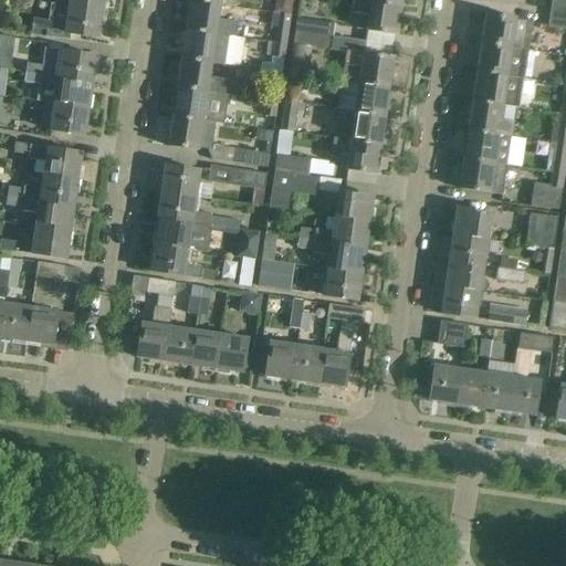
[(69,0),(69,7),(103,11),(104,0),(69,0)]
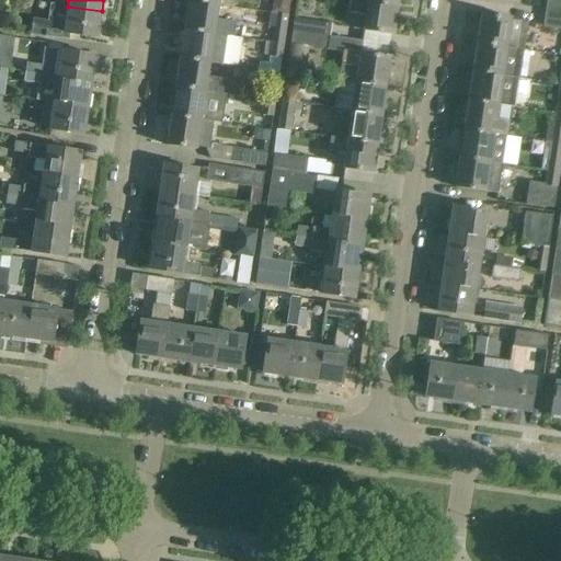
[(217,2),(201,0),(189,0),(184,29),(227,34),(233,35),(236,22),(215,19),(217,2)]
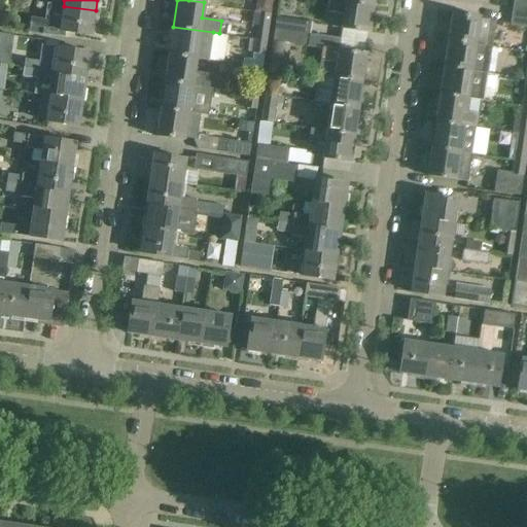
[(254,0),(254,11),(273,11),(273,0),(254,0)]
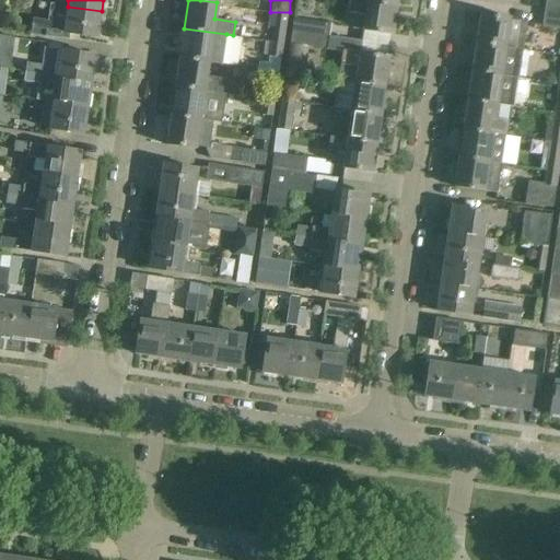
[(397,6),(368,1),(354,0),(349,0),(348,11),(365,13),(363,31),(393,35),(397,6)]
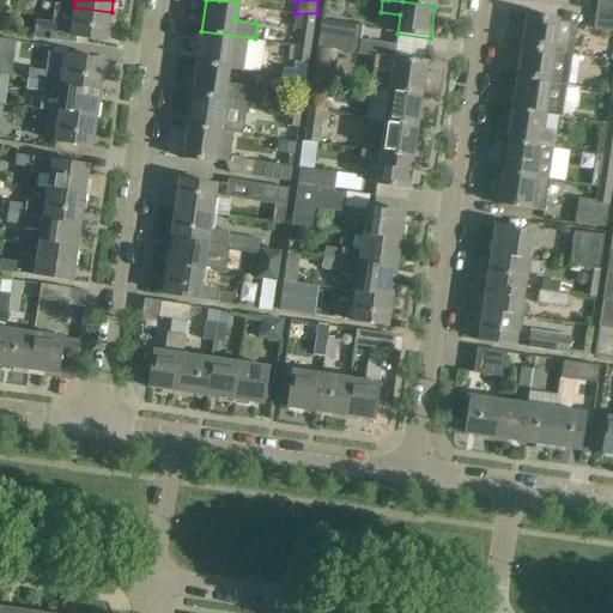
[(596,14),(612,16),(612,2),(598,1),(596,14)]
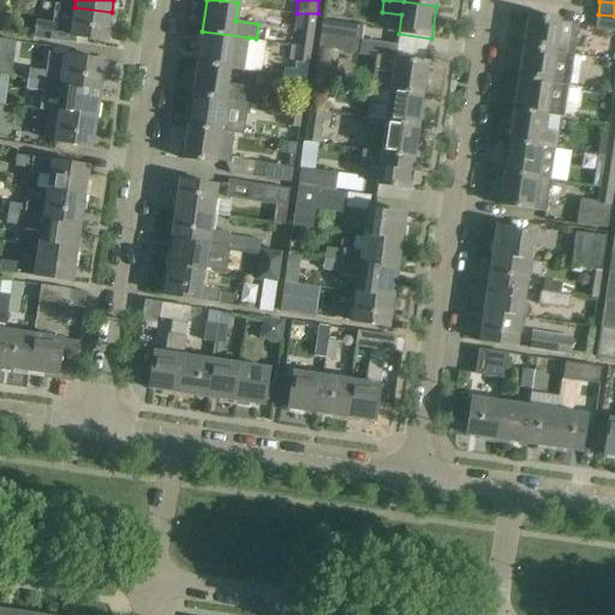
[(112,12),(75,7),(70,36),(107,42),(112,12)]
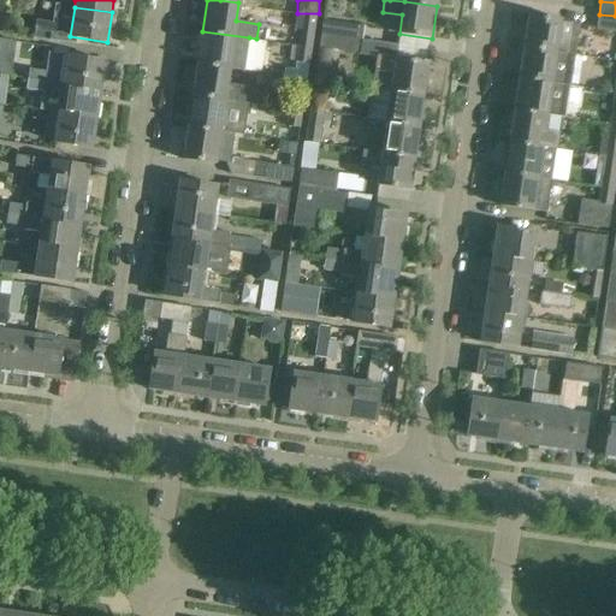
[(300,33),(297,45),(312,47),(317,16),(292,13),(289,30),(300,33)]
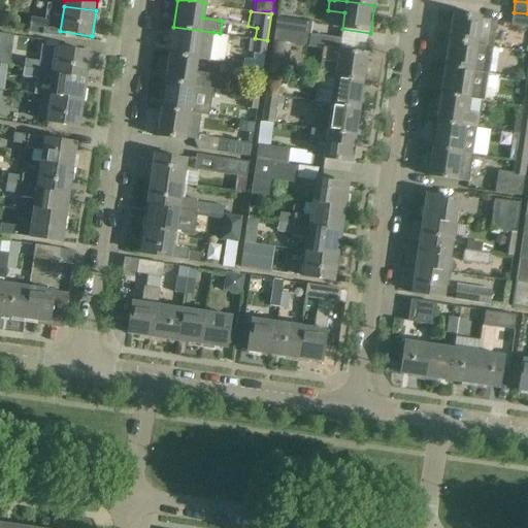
[(450,38),(493,45),(497,21),(481,18),(481,17),(453,12),(450,38)]
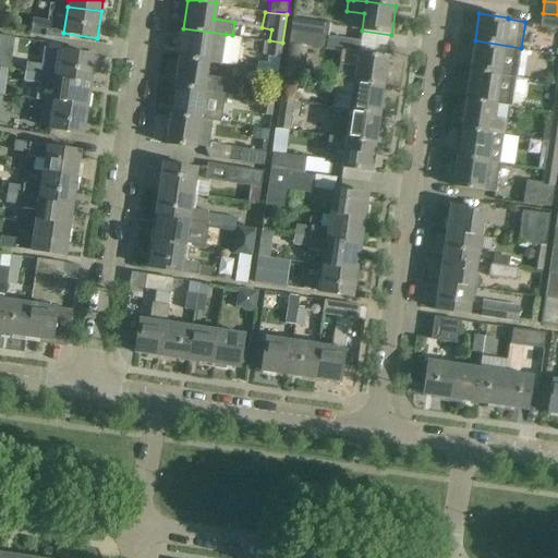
[(557,14),(543,13),(541,26),(557,27),(557,14)]
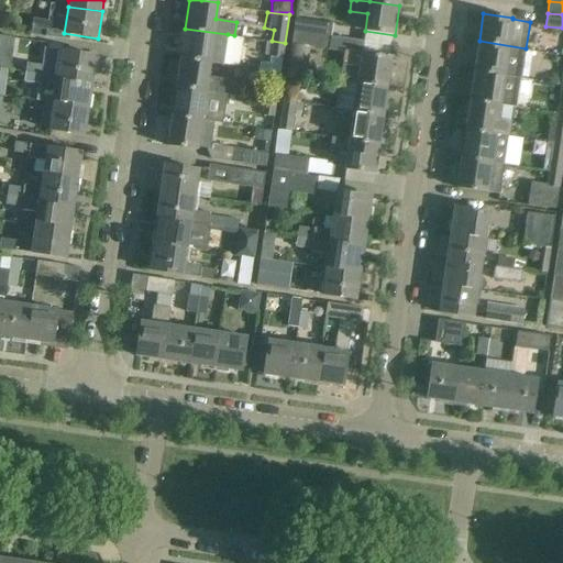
[(50,21),(33,19),(32,28),(48,30),(50,21)]
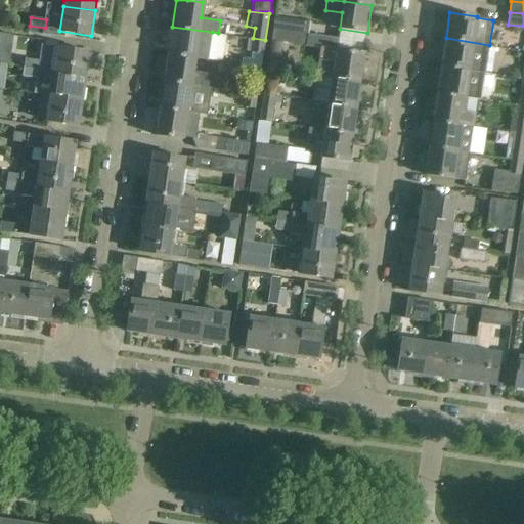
[(309,23),(274,17),(273,29),(308,34),(309,23)]
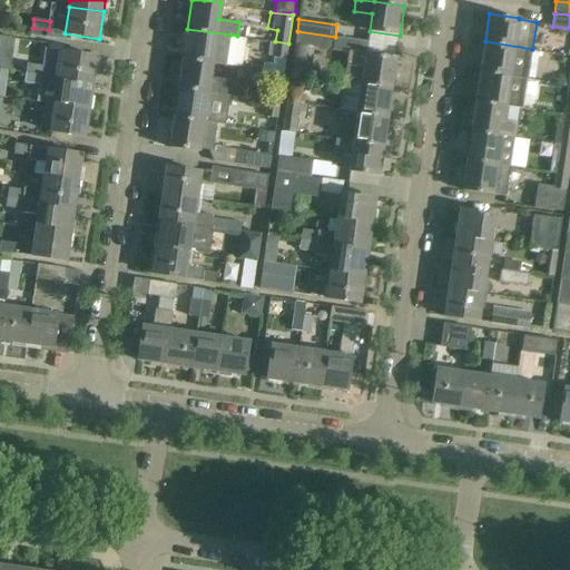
[(183,58),(212,62),(226,65),(231,35),(187,29),(183,58)]
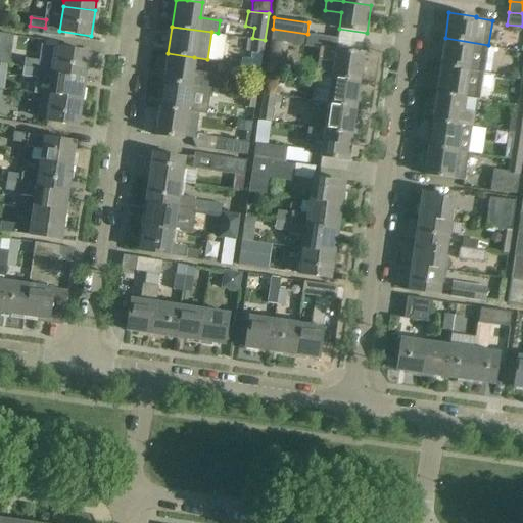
[(305,45),(307,34),(273,29),(271,40),(305,45)]
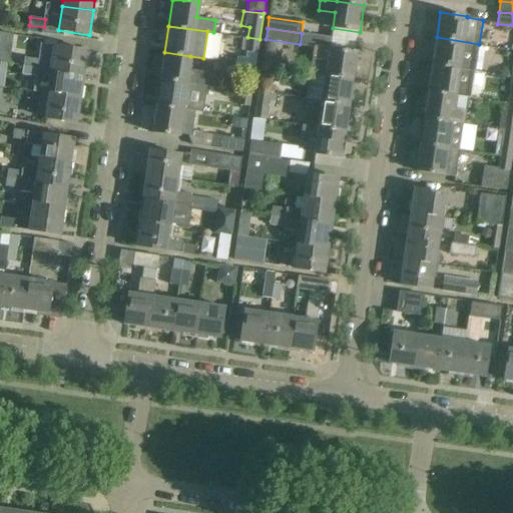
[(255,65),(260,39),(247,37),(244,63),(255,65)]
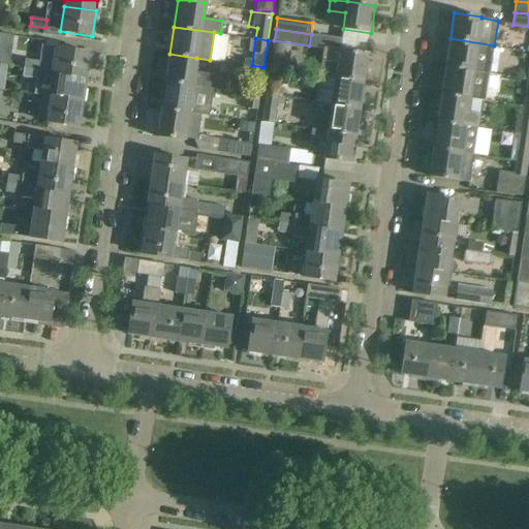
[(494,45),(450,38),(449,42),(445,41),(444,54),(447,54),(446,67),(490,73),(494,45)]
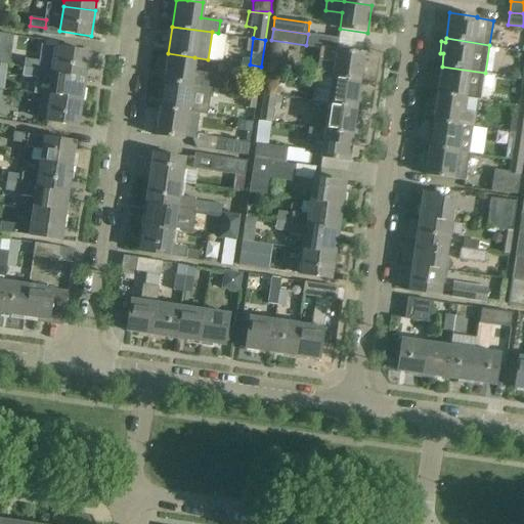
[(25,58),(24,68),(85,77),(89,52),(42,45),(40,60),(25,58)]
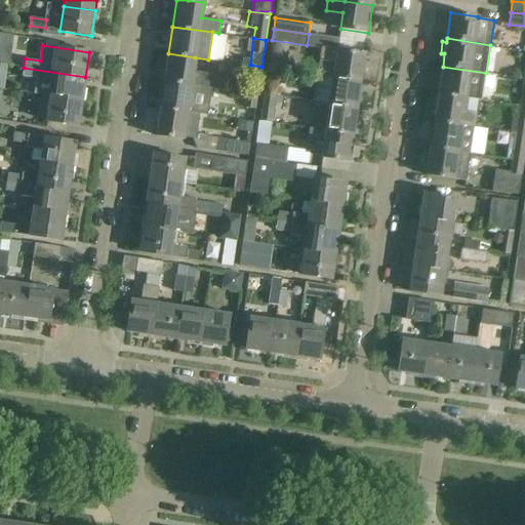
[(316,74),(361,80),(365,53),(321,47),(319,61),(318,61),(316,74)]
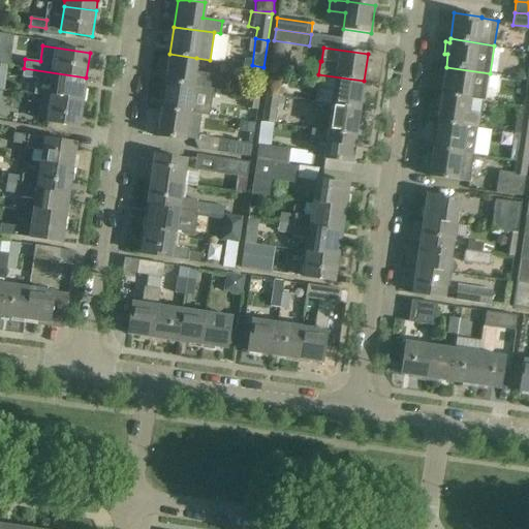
[(196,58),(169,54),(165,81),(192,85),(210,88),(212,74),(194,72),(196,58)]
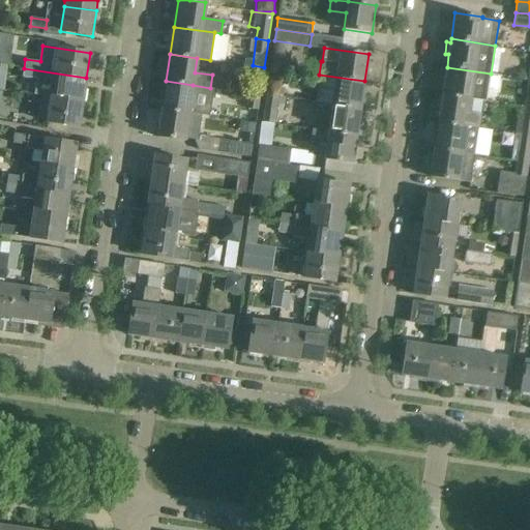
[(261,95),(264,67),(253,65),(248,93),(261,95)]
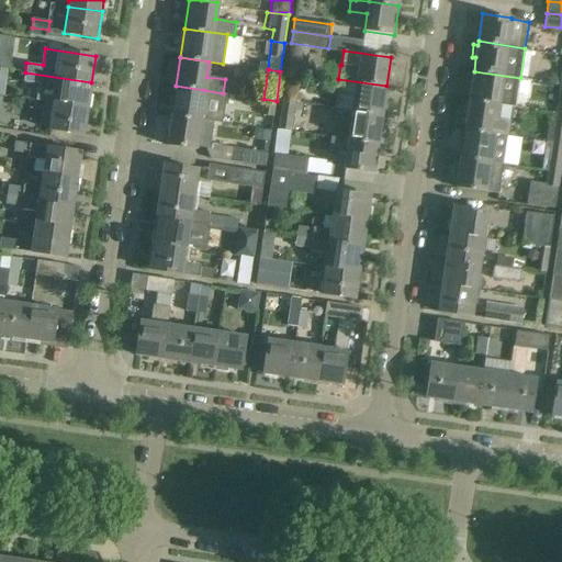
[(287,71),(282,100),(295,102),(300,74),(287,71)]
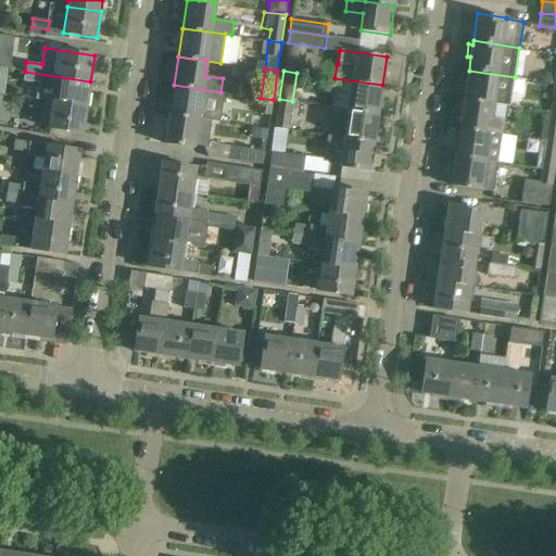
[(515,77),(469,71),(465,99),(493,103),(510,105),(515,77)]
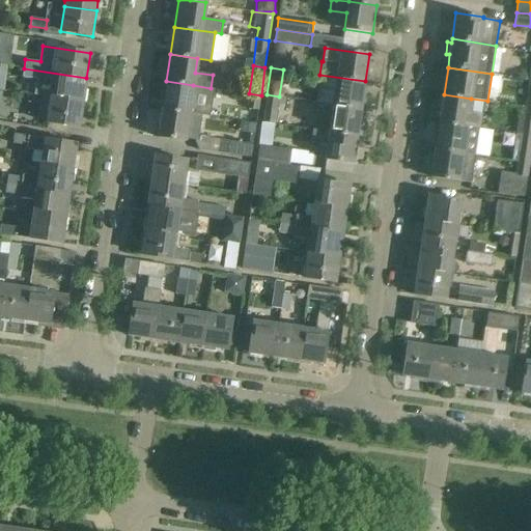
[(86,78),(24,68),(22,78),(37,80),(37,82),(52,84),(50,98),(82,103),(86,78)]
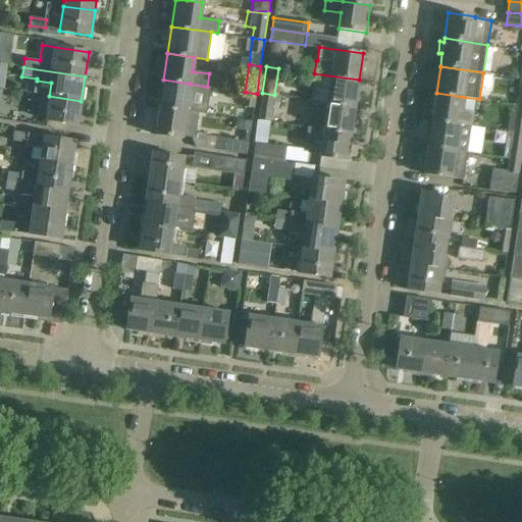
[(359,80),(314,73),(311,100),(328,102),(355,106),(359,80)]
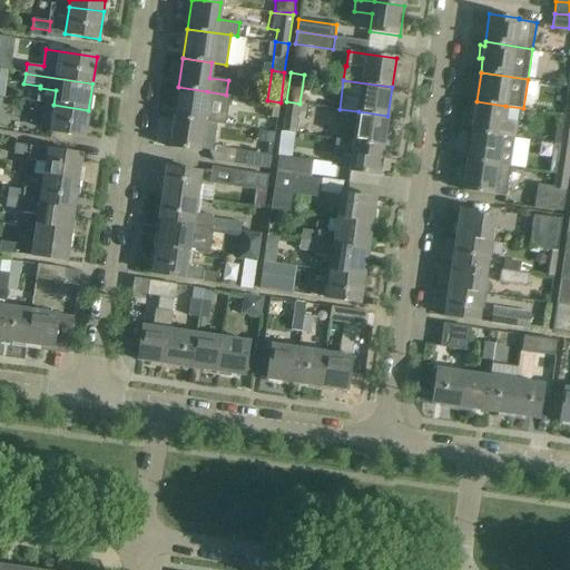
[(178,87),(175,116),(203,120),(207,91),(178,87)]
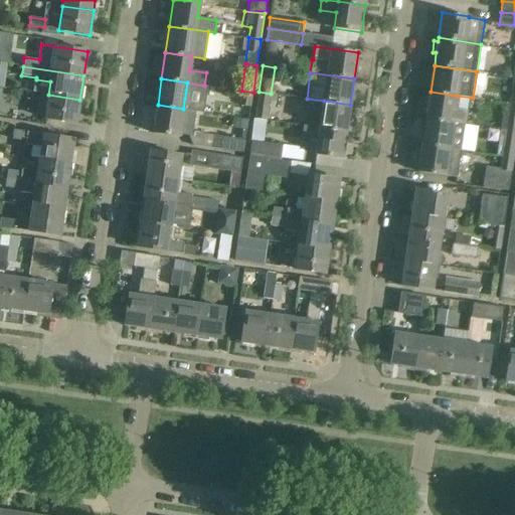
[(249,120),(253,93),(241,91),(239,106),(218,103),(217,116),(249,120)]
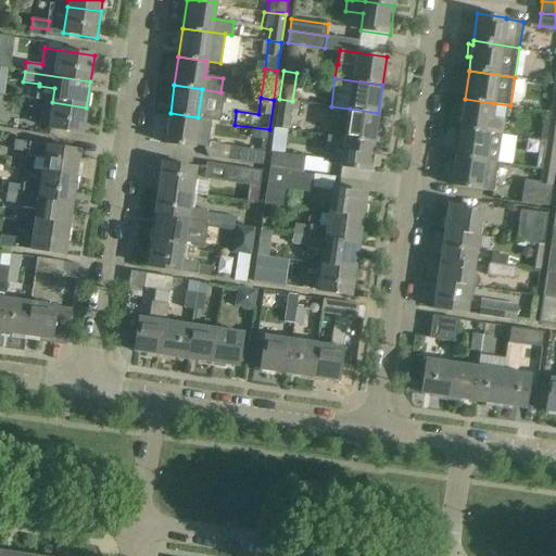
[(300,102),(292,101),(279,99),(276,127),(289,129),(292,109),(299,109),(300,102)]
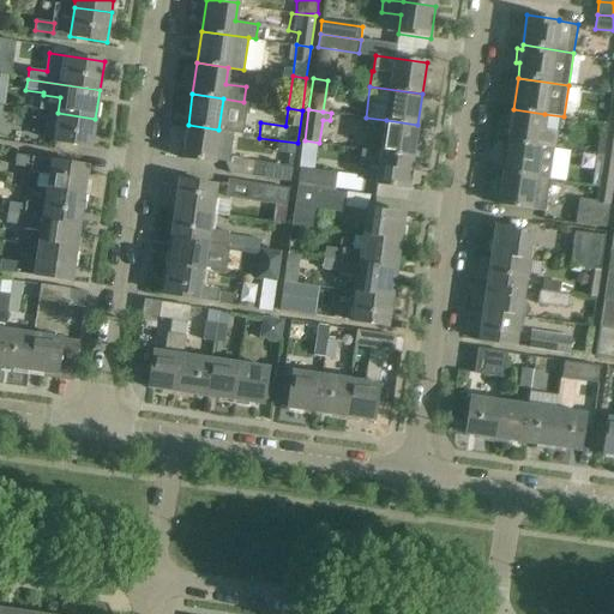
[(511,126),(509,140),(554,148),(555,133),(542,132),(545,114),(513,109),(512,112),(509,110),(506,126),(511,126)]
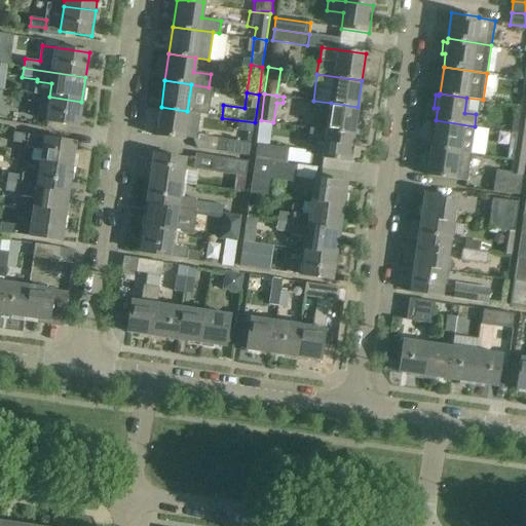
[(78,126),(81,102),(49,97),(49,99),(45,98),(42,118),(46,119),(46,121),(78,126)]
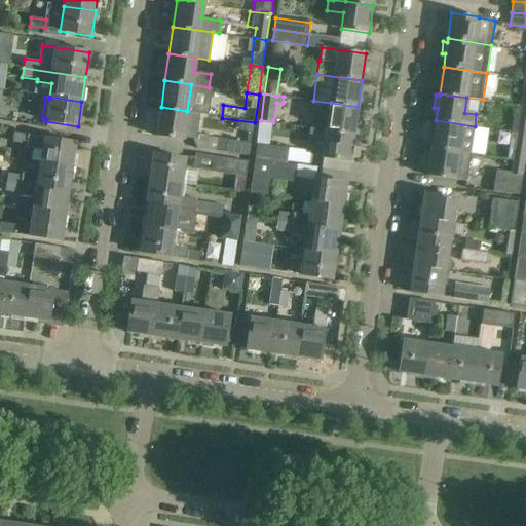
[(358,107),(331,103),(327,130),(353,135),(358,107)]
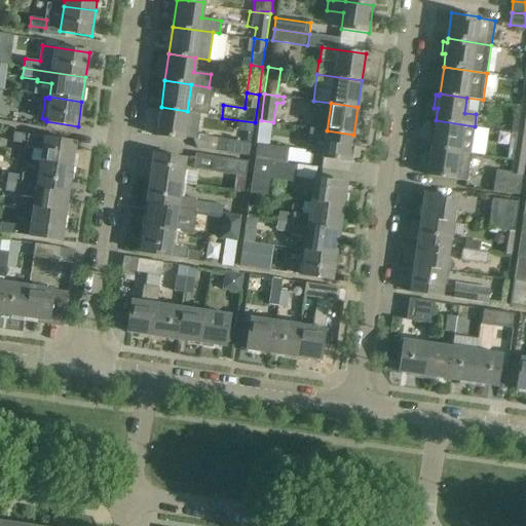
[(525,106),(520,106),(515,106),(511,133),(516,134),(525,134),(525,106)]
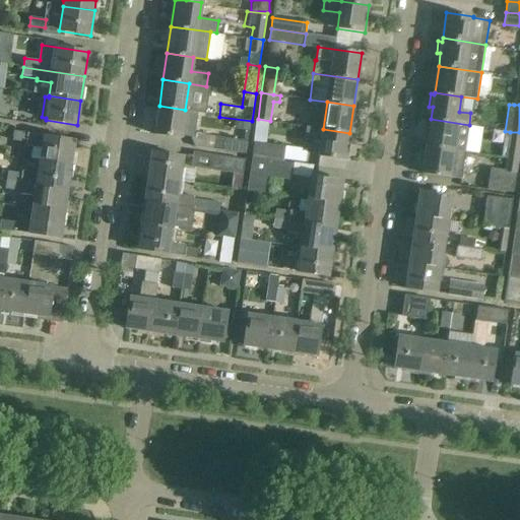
[(185,110),(159,106),(154,135),(181,139),(185,110)]
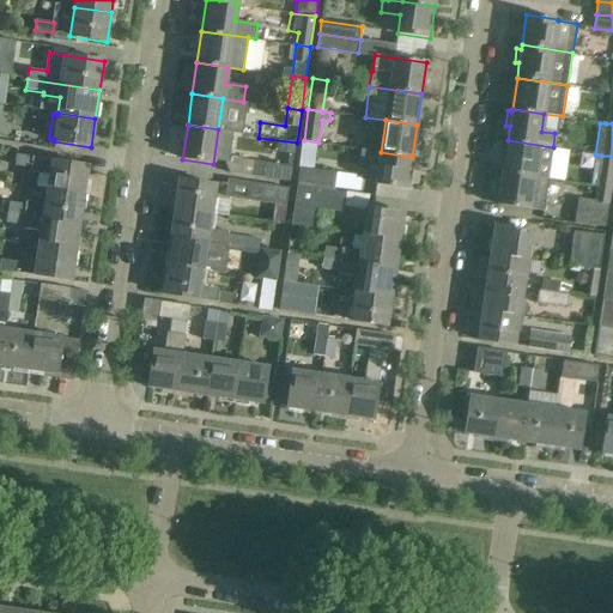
[(553,147),(508,140),(503,171),(548,178),(553,147)]
